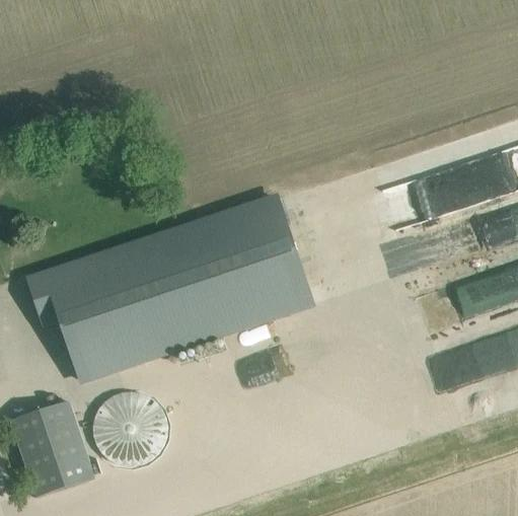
[(278,192),(25,276),(42,326),(58,320),(79,385),(315,306),(285,213),(278,194),(278,192)]
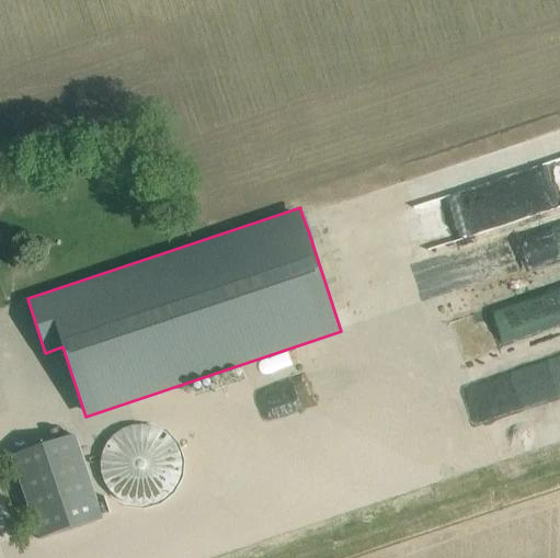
[(559,216),(509,231),(517,263),(559,251),(559,216)]
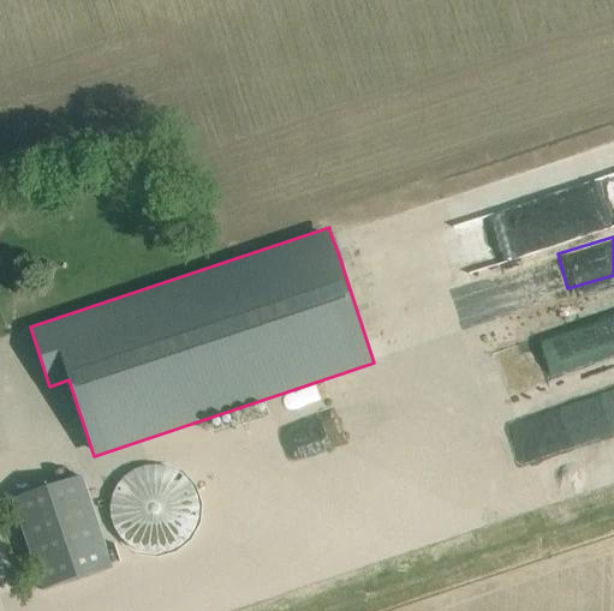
[(520,328),(437,352),(447,385),(531,361),(520,328)]
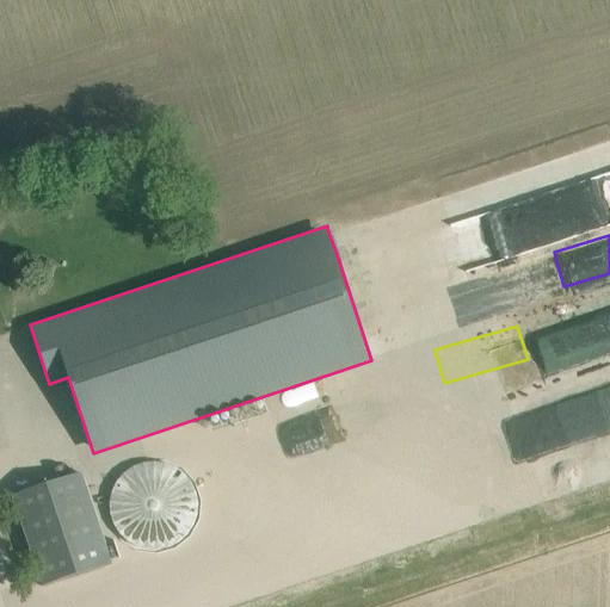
[(195,518),(196,506),(195,494),(189,482),(182,472),(171,466),(159,463),(147,463),(135,466),(124,472),(116,482),(111,494),(110,506),(111,518),(116,528),(124,538),(135,545),(147,549),(159,549),(171,545),(182,538),(189,528),(195,518)]
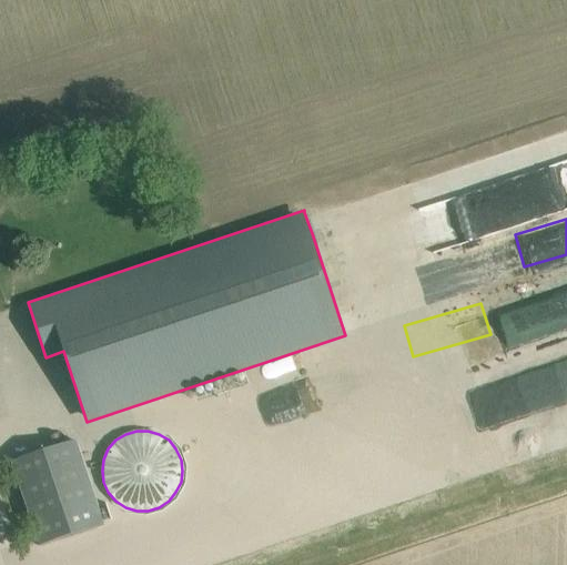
[(11,460),(40,544),(103,523),(74,439),(11,460)]
